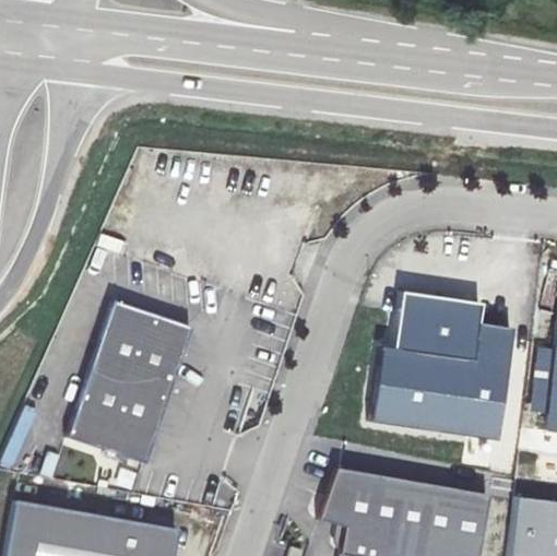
[(384,352),(374,423),(500,441),(517,333),(482,328),(485,308),(406,296),(398,353),(384,352)]
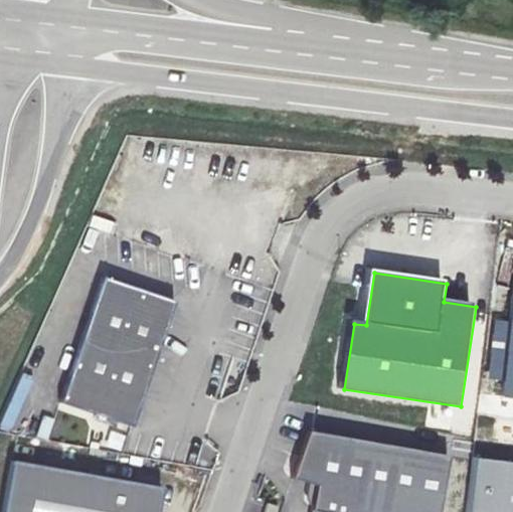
[(178,303),(106,278),(61,402),(134,428),(178,303)]
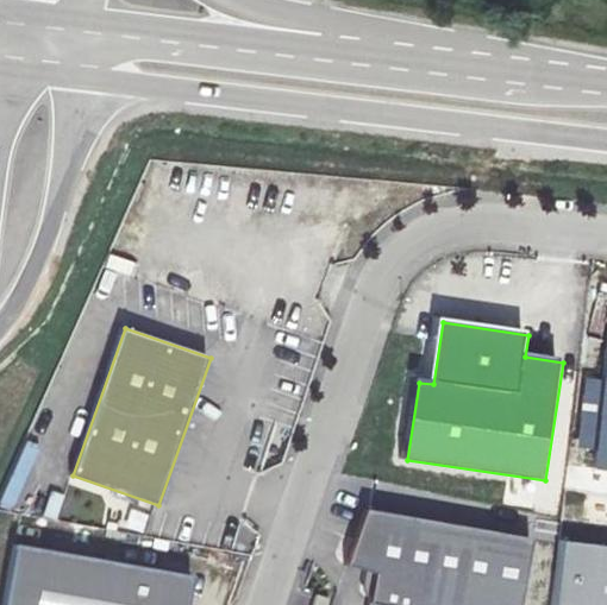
[(598,470),(606,471),(606,385),(589,382),(580,451),(600,453),(598,470)]
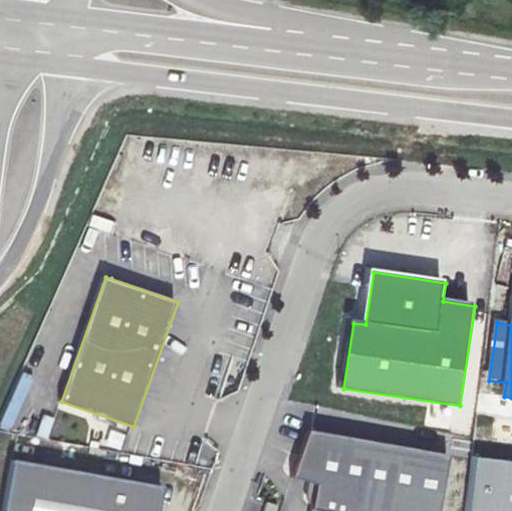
[(434,510),(444,453),(306,429),(297,477),(322,481),(318,508),(332,510),(434,510)]
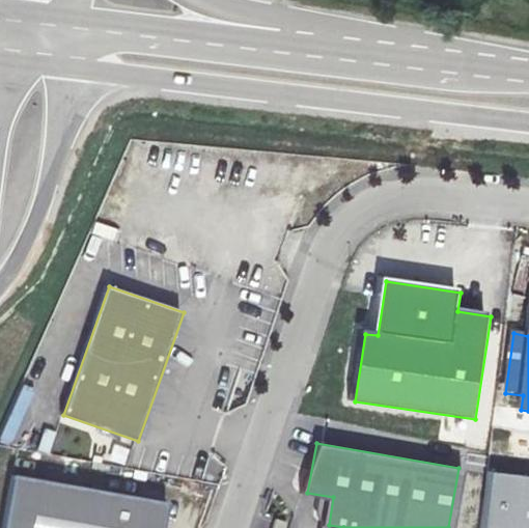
[(164,527),(169,502),(17,473),(6,527),(164,527)]
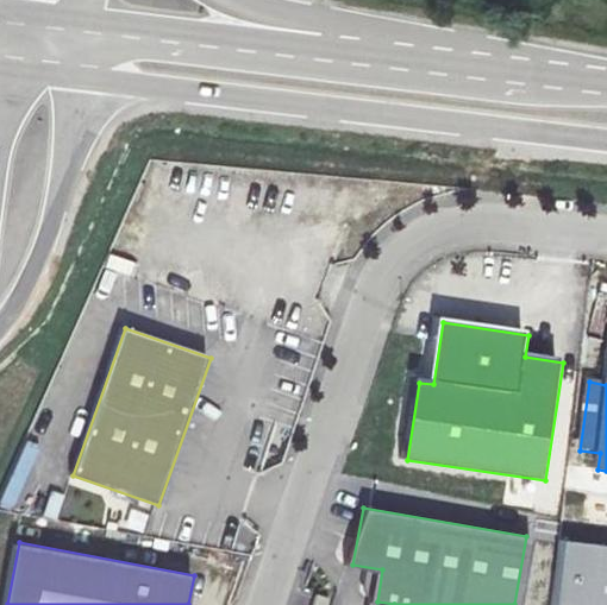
[(606,550),(562,544),(554,604),(606,604),(606,550)]
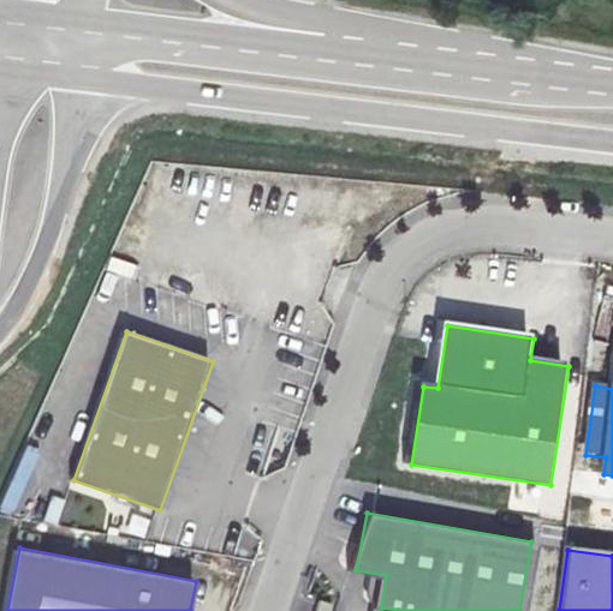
[(331,610),(334,601),(322,597),(317,610),(331,610)]
